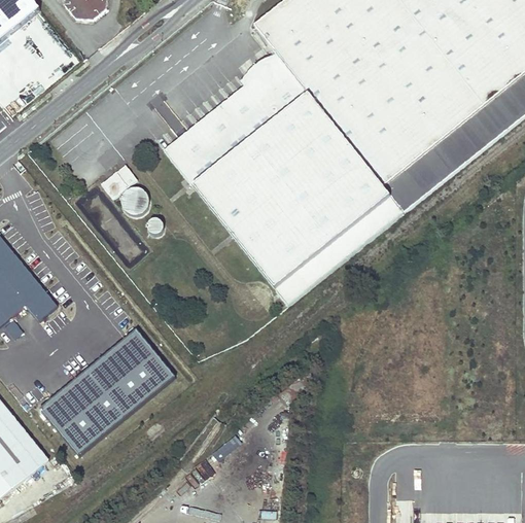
[(0,38),(38,7),(32,0),(0,0),(0,38)]
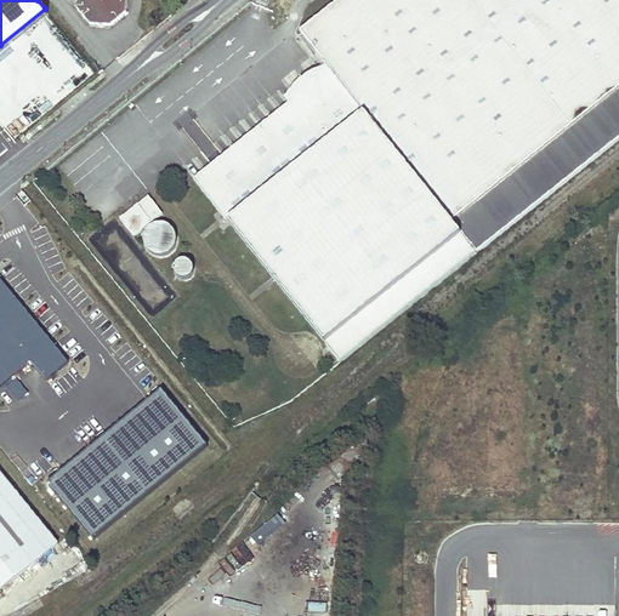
[(124,7),(124,0),(73,0),(73,3),(86,18),(108,21),(124,7)]
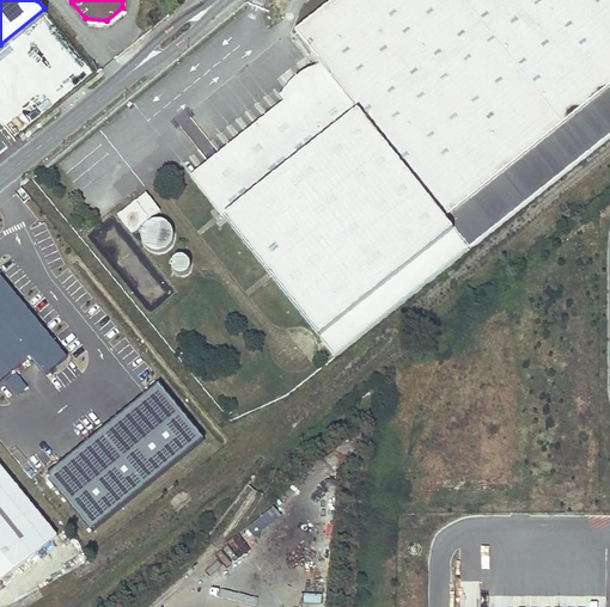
[(328,0),(293,29),(318,61),(341,90),(302,121),(282,98),(188,173),(334,353),(467,246),(609,132),(609,130),(609,0),(328,0)]
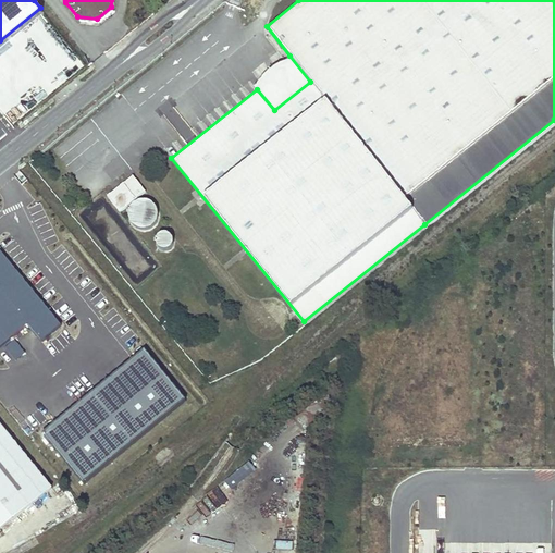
[(274,110),(310,82),(290,56),(286,58),(285,58),(280,60),(276,62),(271,64),(267,69),(262,72),(258,77),(255,83),(253,84),(257,89),(274,110)]
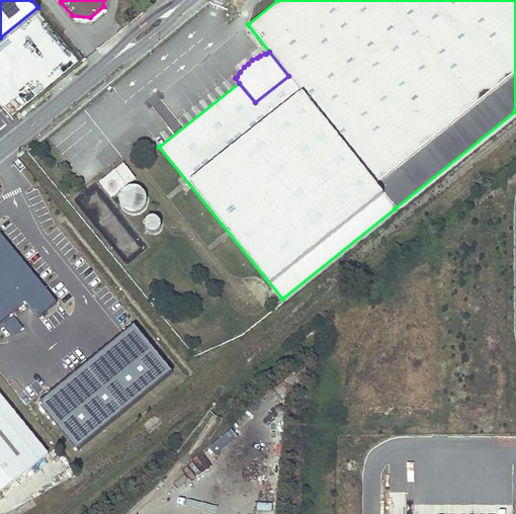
[(134,174),(122,160),(98,178),(110,193),(134,174)]
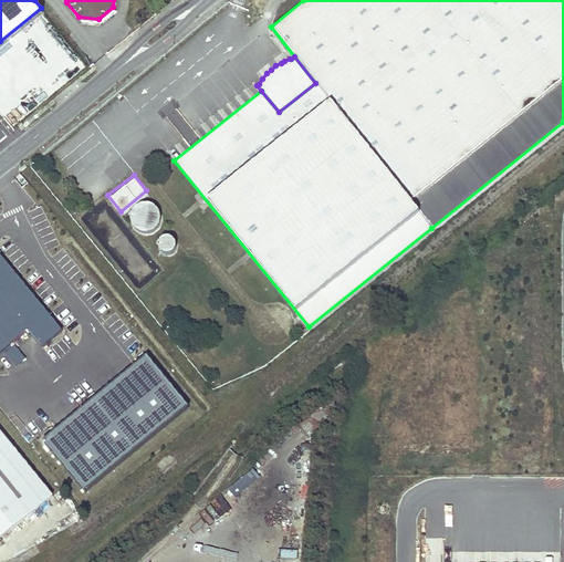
[(139,200),(136,201),(133,205),(131,207),(129,212),(129,216),(129,219),(132,222),(135,226),(137,228),(142,229),(145,229),(149,228),(154,226),(156,224),(158,219),(159,216),(159,212),(157,208),(155,205),(152,201),(148,200),(144,200),(139,200)]
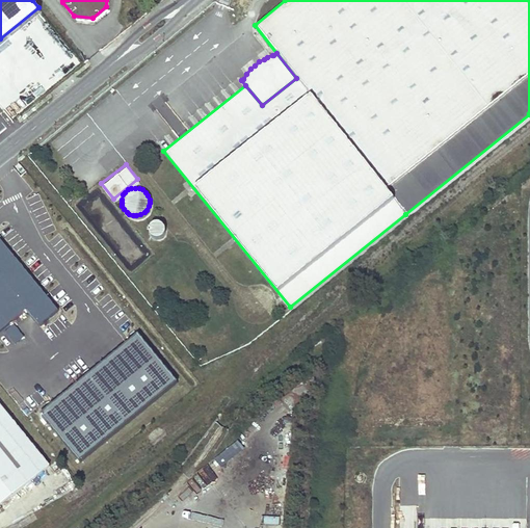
[(155,219),(151,220),(149,223),(148,226),(148,229),(149,232),(151,234),(154,235),(157,235),(160,235),(162,233),(164,230),(164,226),(163,223),(160,220),(158,219),(155,219)]
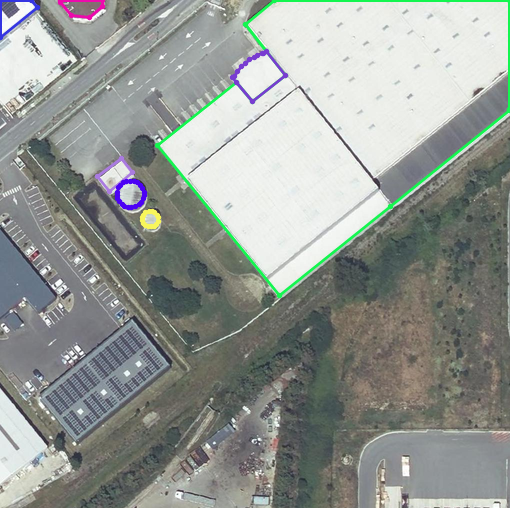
[(37,311),(55,296),(0,228),(0,314),(24,296),(37,311)]
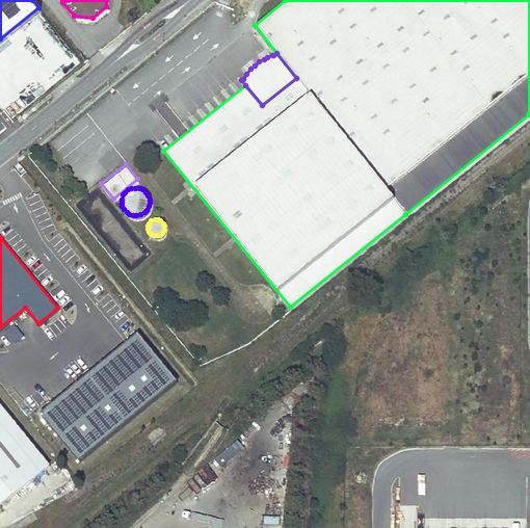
[(137,332),(38,412),(78,459),(177,379),(137,332)]
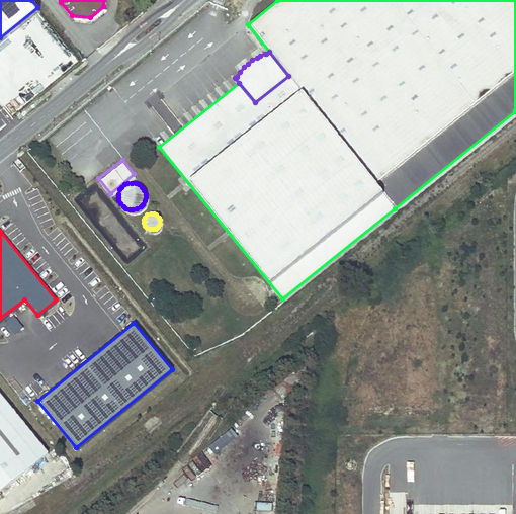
[(0,486),(46,449),(0,393),(0,486)]
